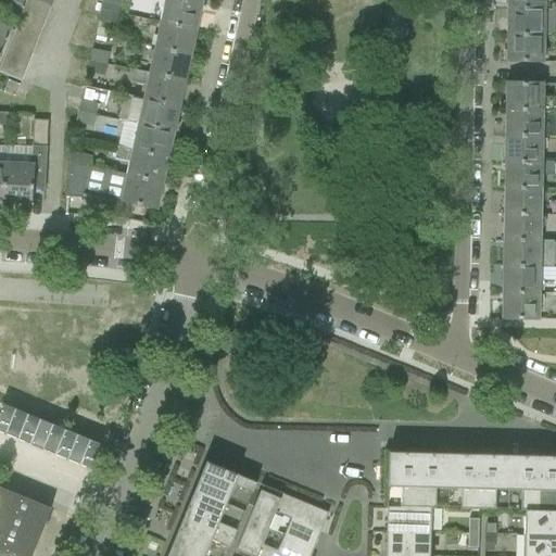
[(27,0),(24,9),(23,11),(46,21),(50,9),(29,0),(27,0)]
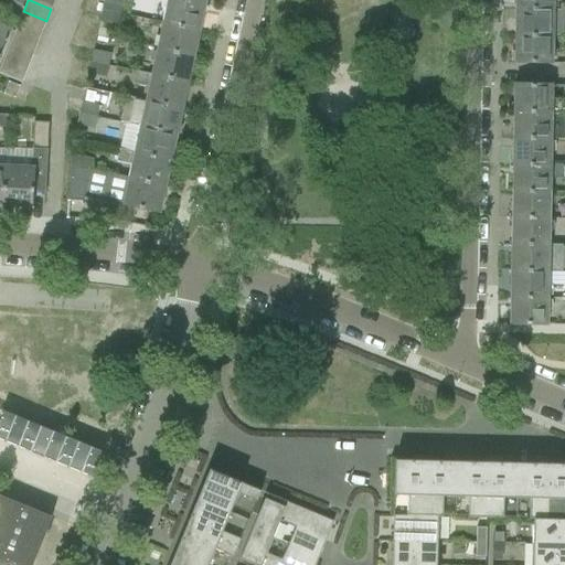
[(104,0),(102,10),(119,13),(120,4),(130,7),(131,0),(104,0)]
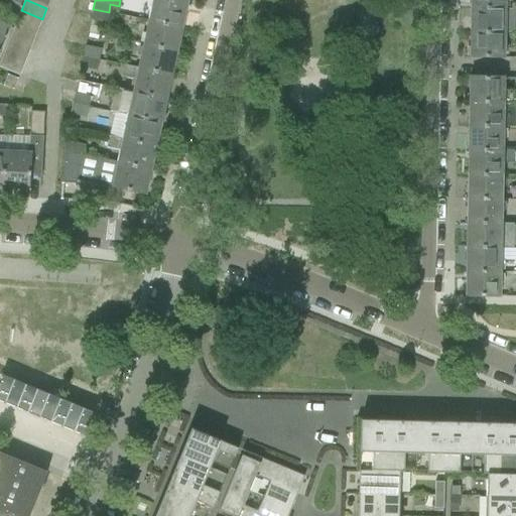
[(164,0),(152,0),(148,21),(181,28),(186,5),(164,0)]
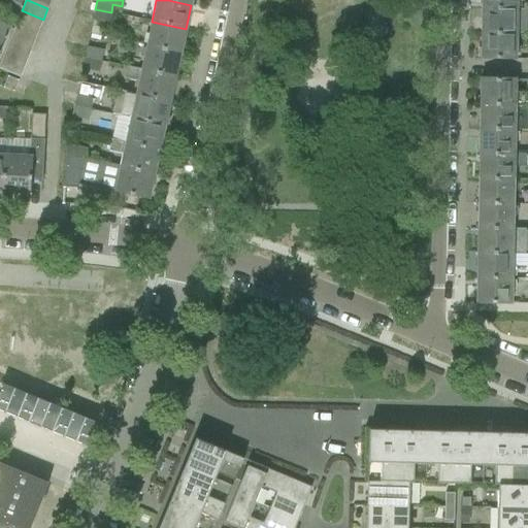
[(482,0),(482,9),(516,9),(516,0),(482,0)]
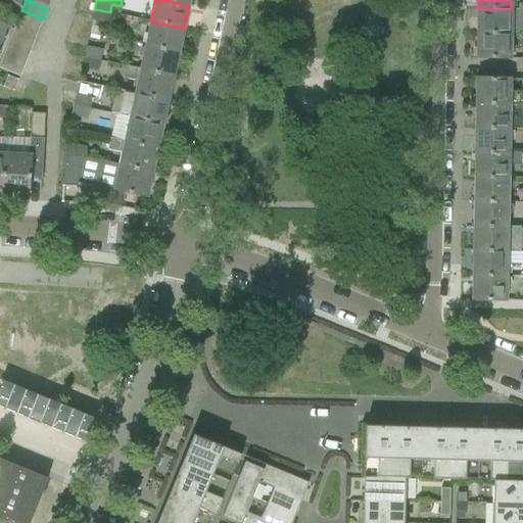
[(10,3),(6,13),(18,18),(21,10),(22,8),(10,3)]
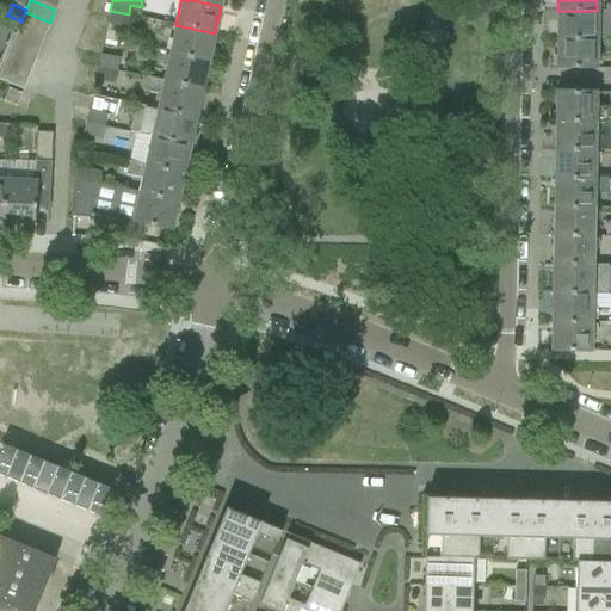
[(129,14),(110,11),(107,24),(125,28),(129,14)]
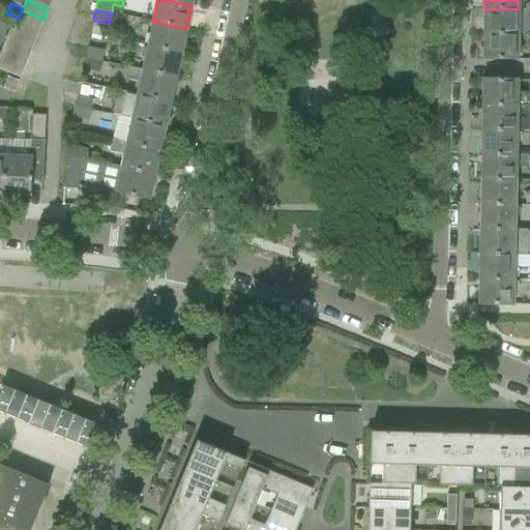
[(483,9),(482,34),(518,35),(518,34),(529,34),(529,13),(529,9),(518,9),(483,9)]
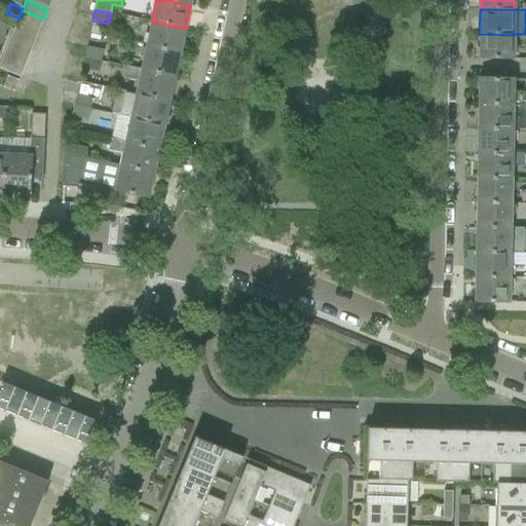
[(19,19),(16,23),(38,31),(43,20),(22,10),(19,19)]
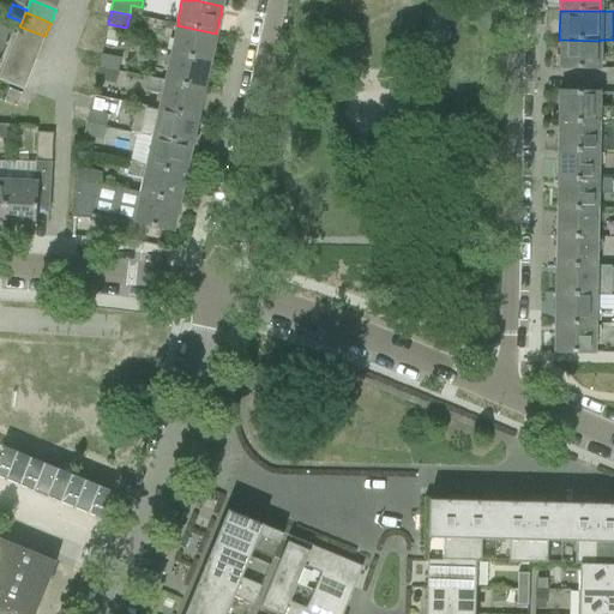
[(176,25),(170,53),(210,62),(216,34),(176,25)]
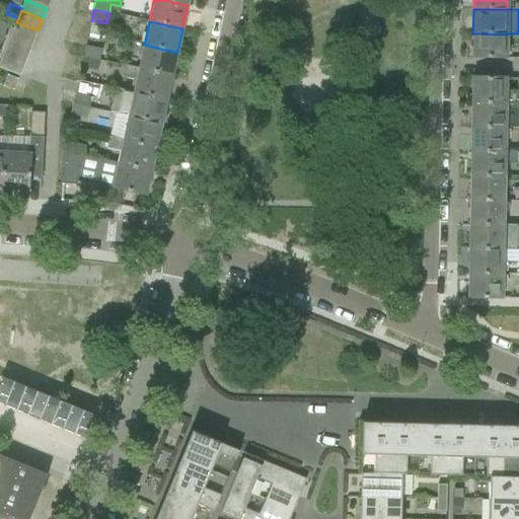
[(16,22),(12,33),(32,42),(38,30),(16,22)]
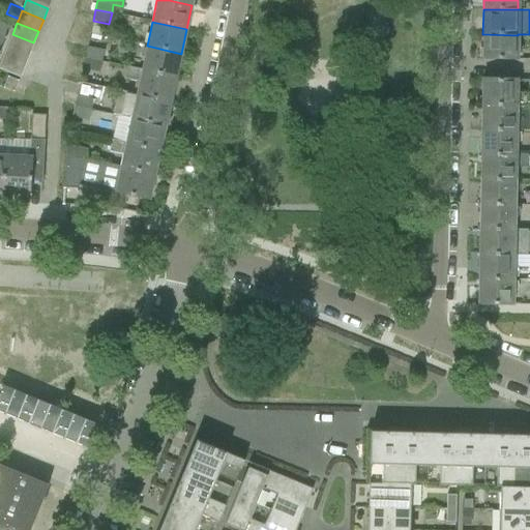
[(0,24),(0,36),(5,39),(9,28),(0,24)]
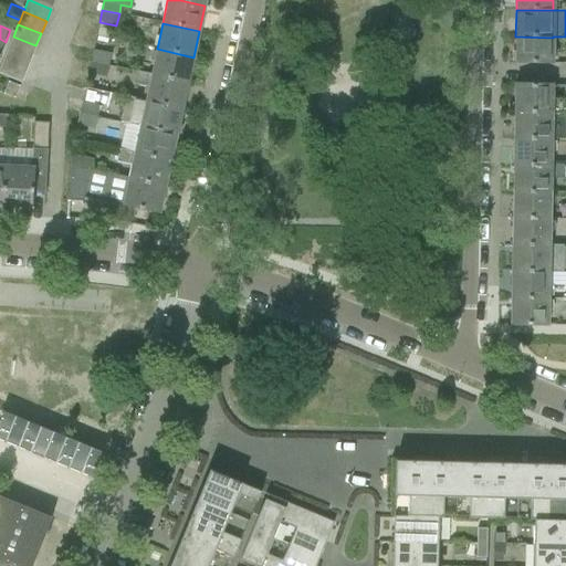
[(13,37),(8,49),(31,59),(35,45),(13,37)]
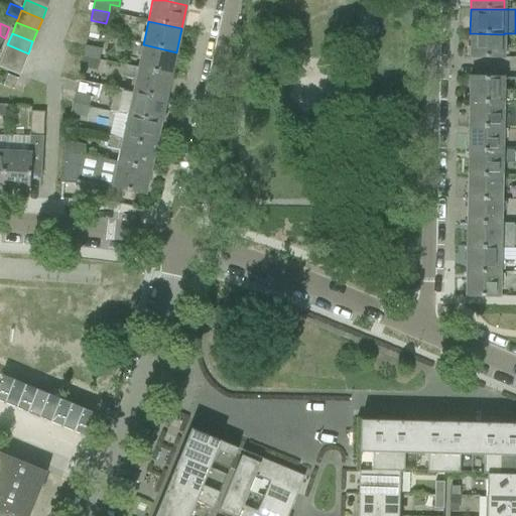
[(504,34),(470,33),(470,58),(503,58),(504,34)]
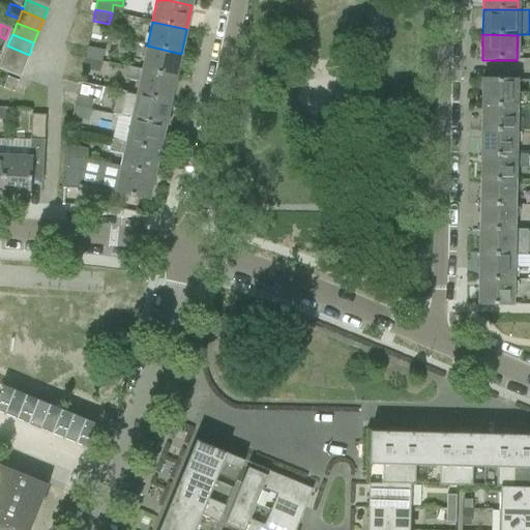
[(7,46),(3,57),(24,66),(29,55),(7,46)]
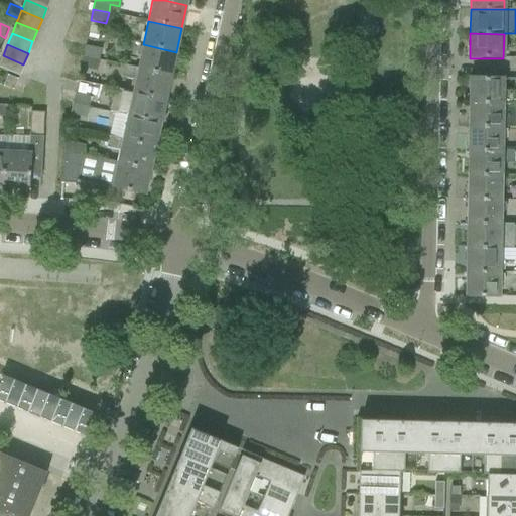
[(143,44),(138,69),(171,76),(176,52),(143,44)]
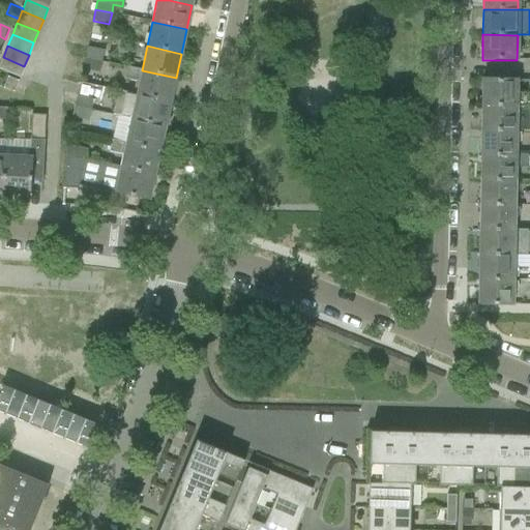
[(87,49),(85,58),(100,61),(102,52),(87,49)]
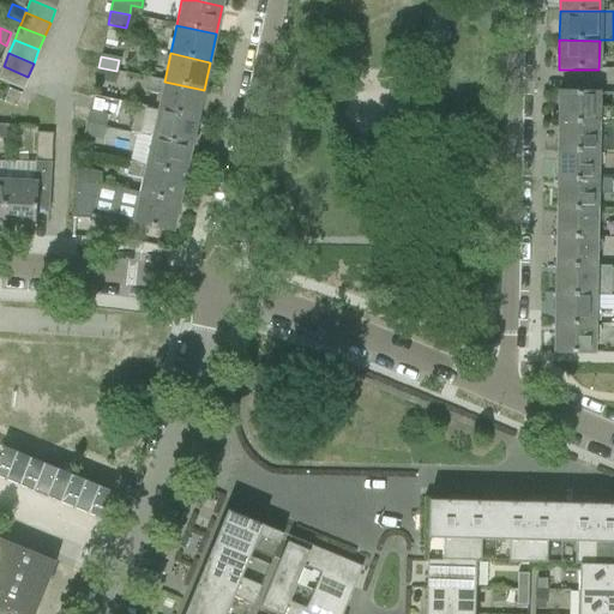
[(4,66),(0,74),(0,80),(23,90),(28,77),(4,66)]
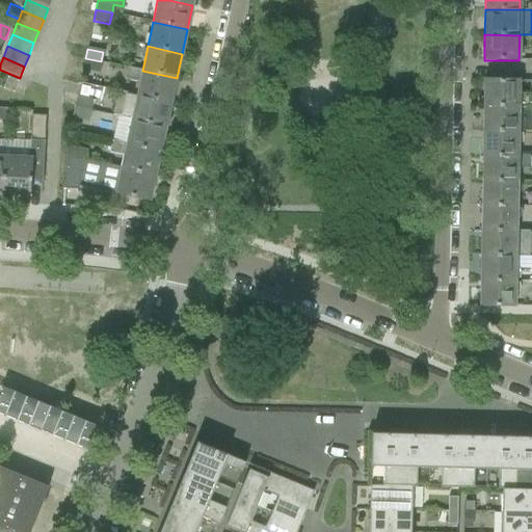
[(101,61),(85,58),(83,70),(99,73),(101,61)]
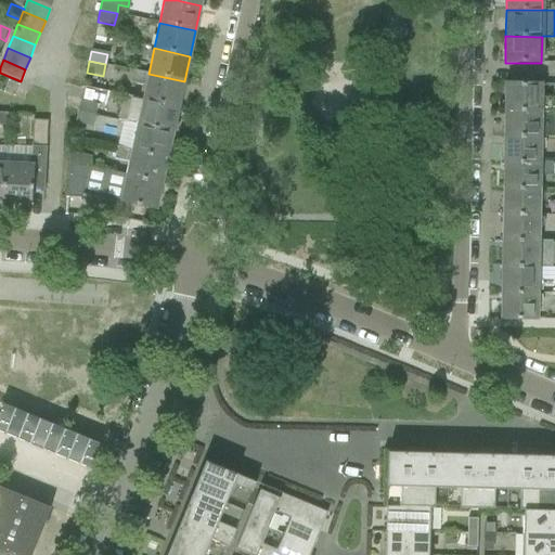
[(132,71),(129,84),(145,87),(143,99),(178,107),(184,81),(149,74),(132,71)]
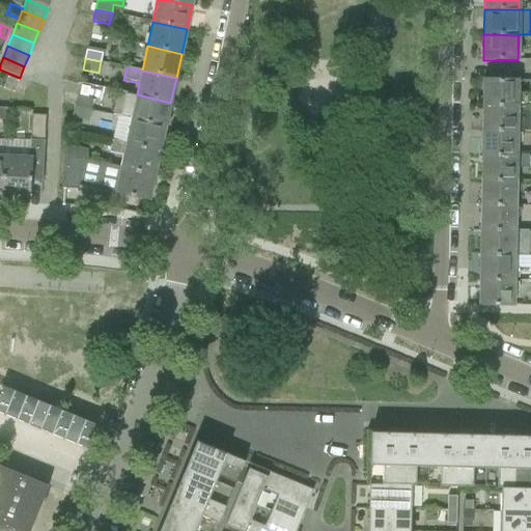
[(2,88),(14,93),(18,82),(6,77),(2,88)]
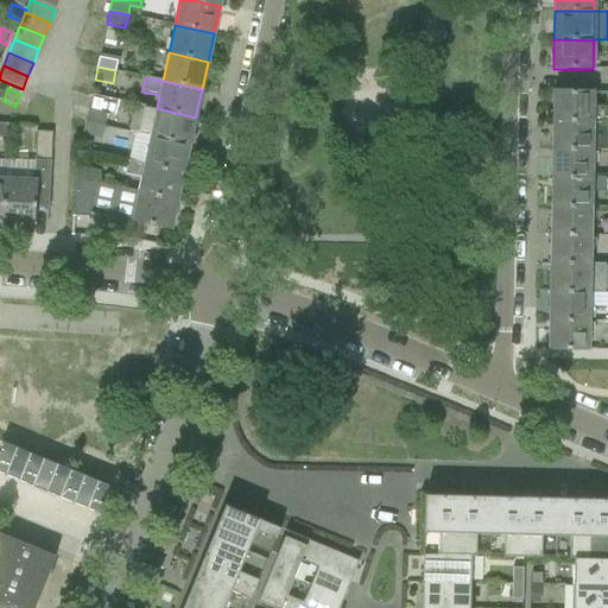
[(552,93),(552,121),(607,122),(607,108),(593,108),(593,93),(552,93)]
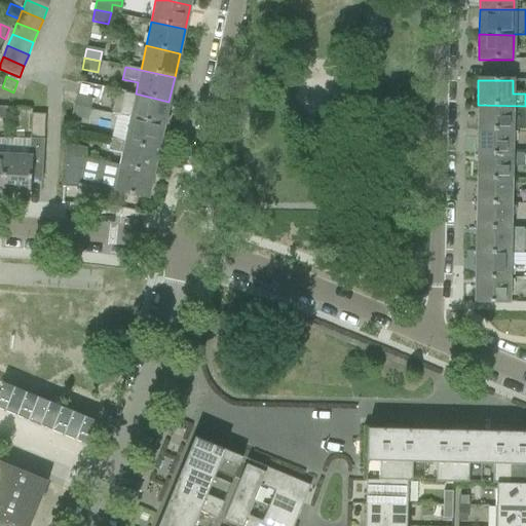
[(118,90),(114,114),(129,118),(163,125),(168,102),(136,94),(118,90)]
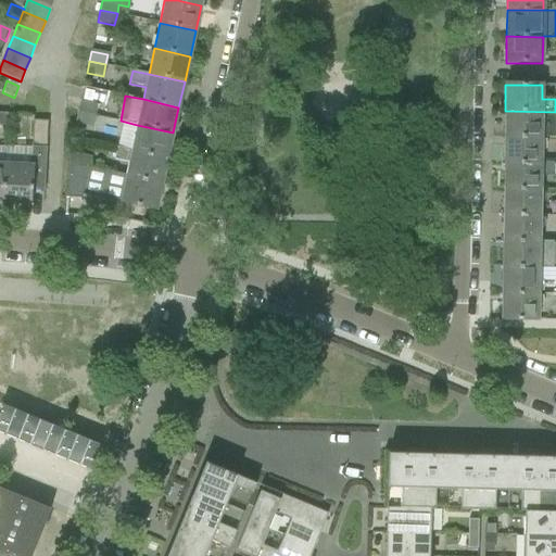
[(80,102),(78,112),(95,115),(97,105),(80,102)]
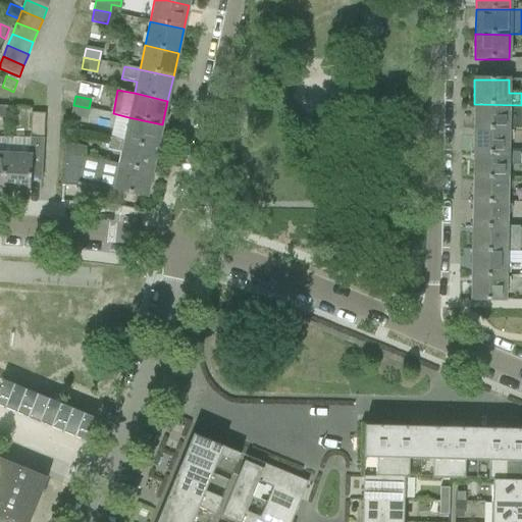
[(474,104),(473,128),(508,129),(521,129),(521,105),(474,104)]
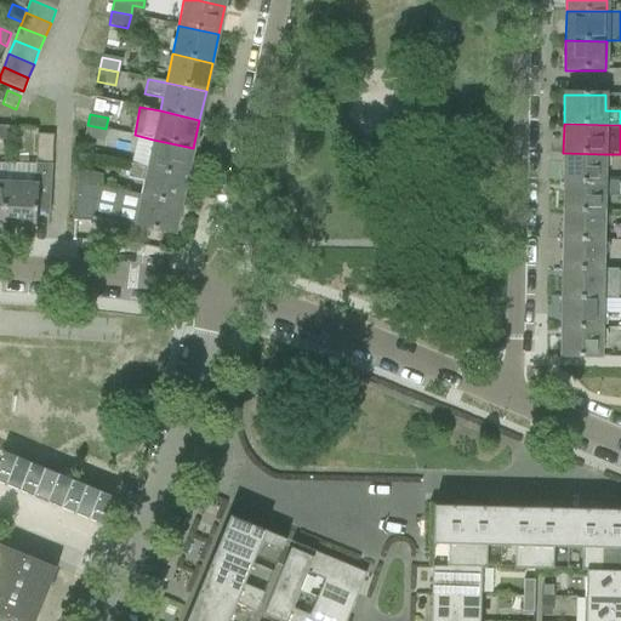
[(106,129),(87,125),(84,138),(103,142),(106,129)]
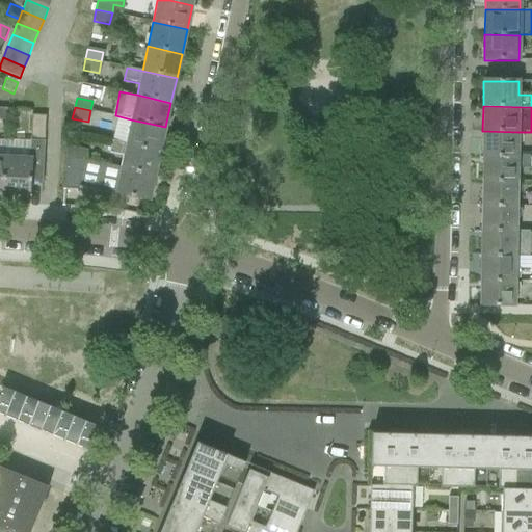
[(3,157),(1,191),(29,192),(30,181),(42,182),(45,116),(31,115),(29,158),(3,157)]
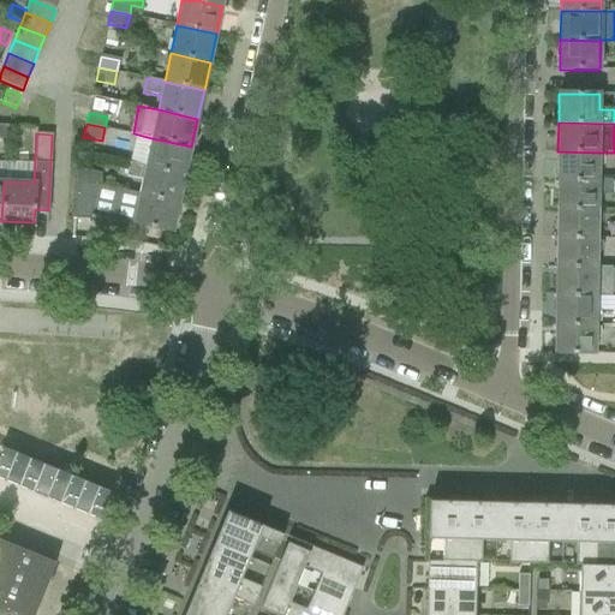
[(151,138),(145,166),(185,174),(191,147),(151,138)]
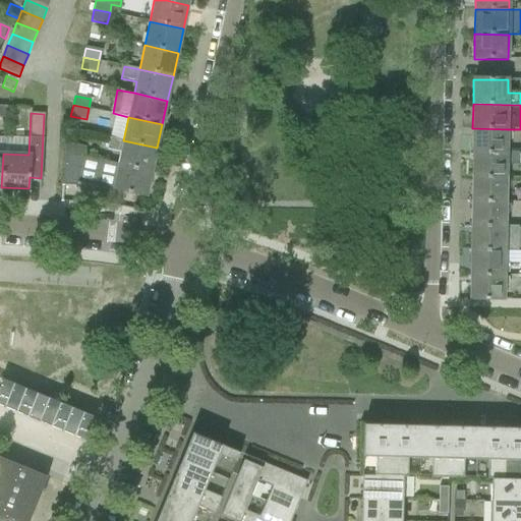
[(472,128),(472,153),(506,154),(507,129),(472,128)]
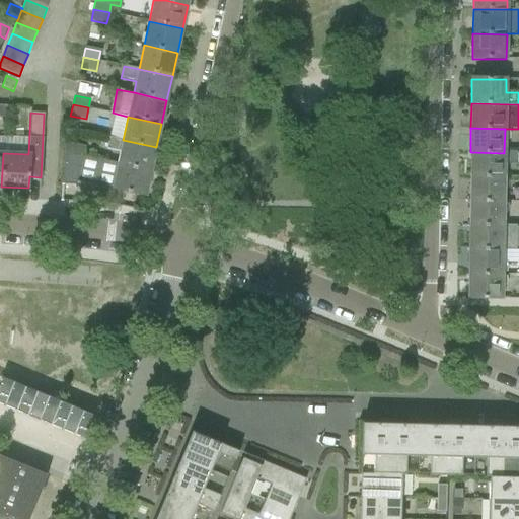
[(108,137),(105,150),(121,153),(118,164),(151,171),(156,147),(123,140),(108,137)]
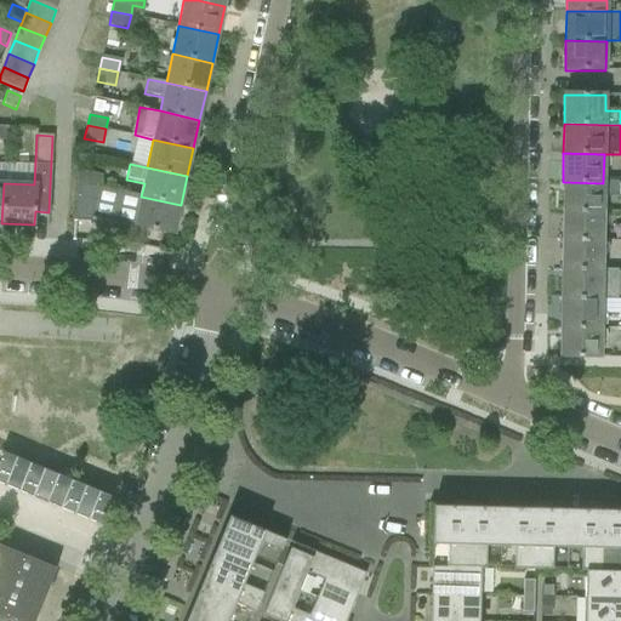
[(77,170),(77,182),(98,187),(101,175),(77,170)]
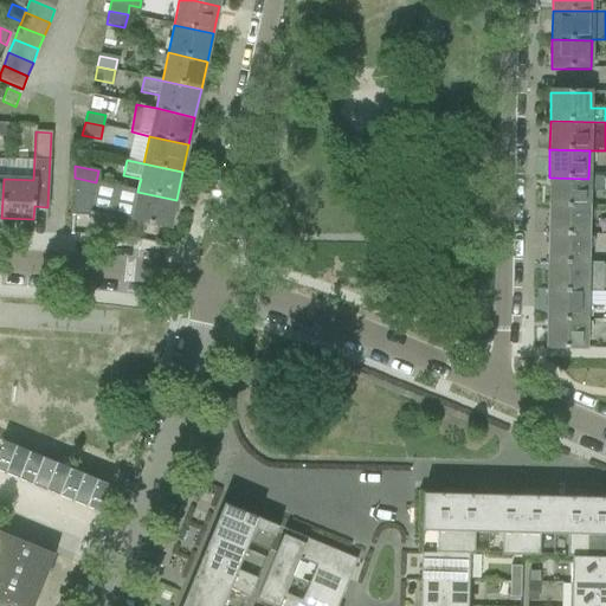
[(96,182),(75,178),(72,217),(88,217),(88,211),(131,220),(171,229),(176,200),(137,192),(96,182)]
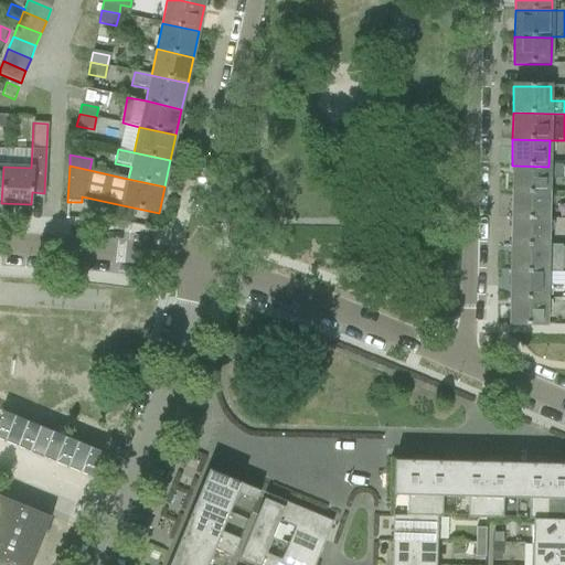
[(512,166),(512,192),(548,193),(548,180),(562,180),(563,167),(548,167),(512,166)]
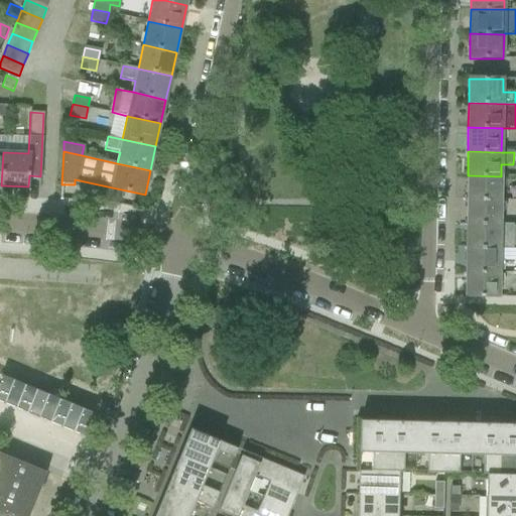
[(468,175),(467,200),(501,201),(501,176),(468,175)]
